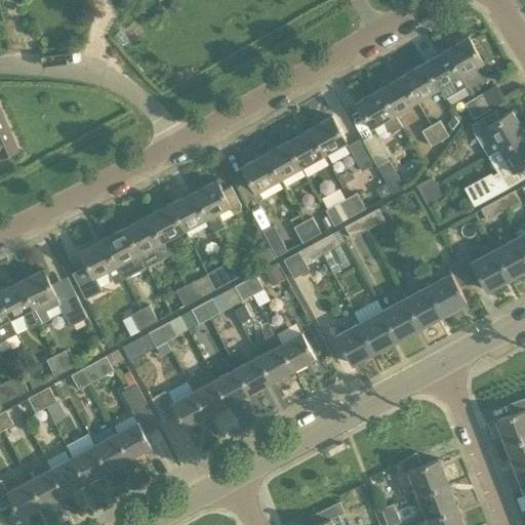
[(445,49),(466,85),(468,88),(484,79),(477,66),(483,62),(468,36),(445,49)]
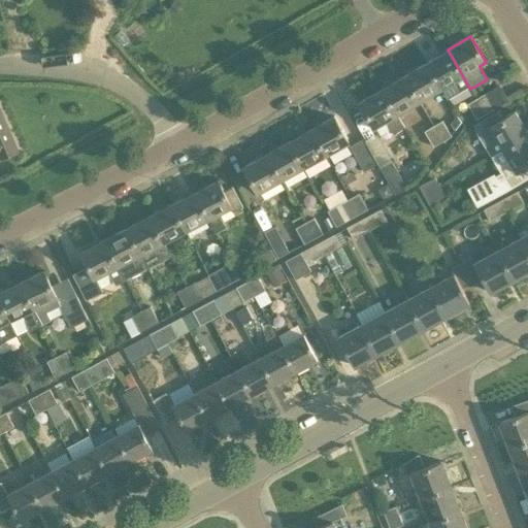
[(448,50),(426,62),(441,89),(448,98),(468,86),(448,50)]
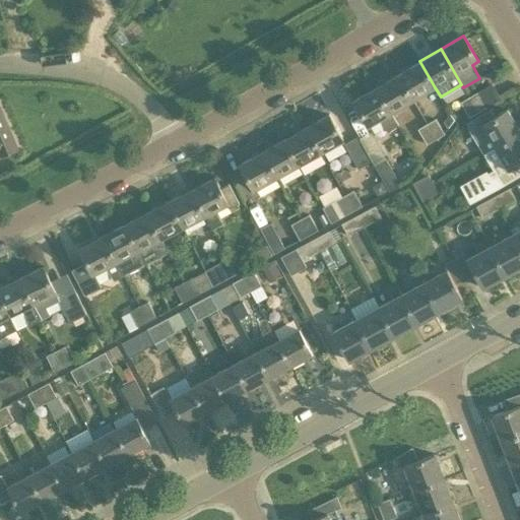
[(419,61),(397,74),(412,101),(435,87),(419,61)]
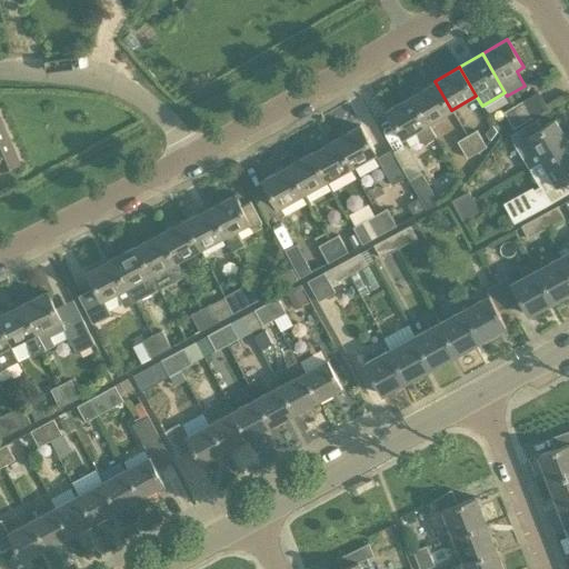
[(435,81),(410,96),(427,123),(451,110),(435,81)]
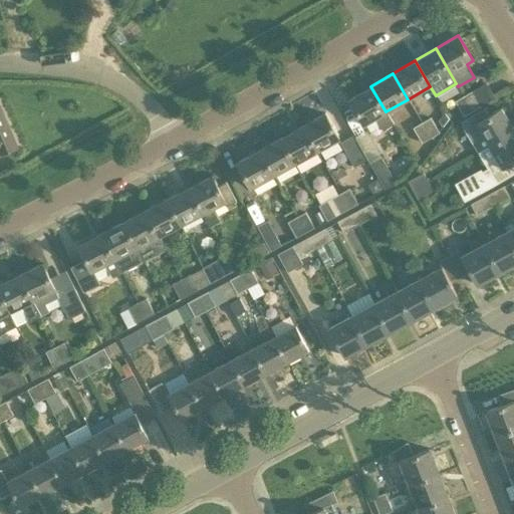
[(486,82),(463,95),(472,111),(496,97),(486,82)]
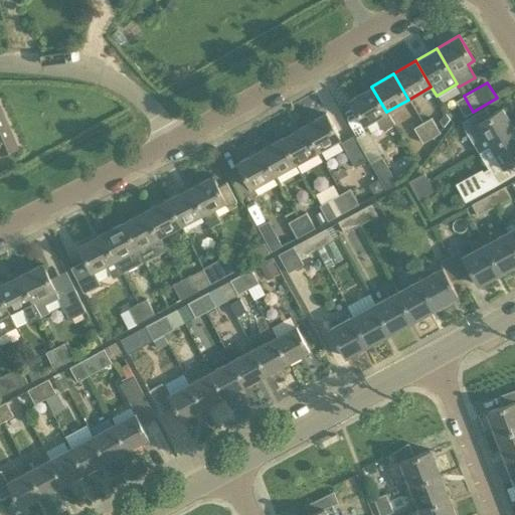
[(365,125),(386,112),(371,87),(350,100),(365,125)]
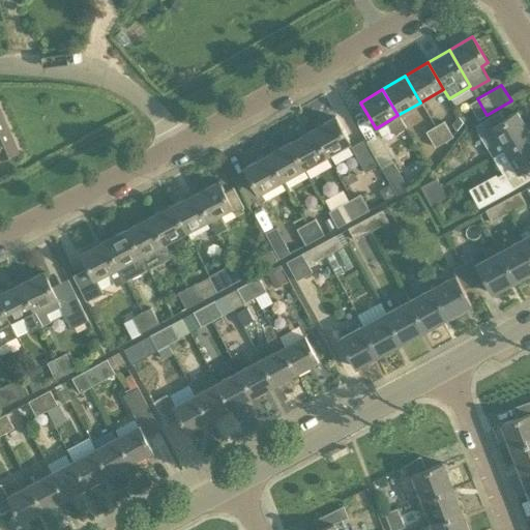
[(478,120),(487,115),(477,98),(469,104),(478,120)]
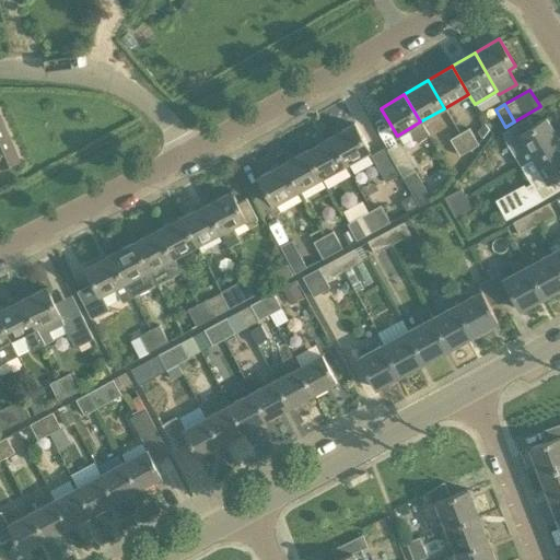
[(521,165),(559,142),(546,118),(534,125),(528,115),(501,131),(521,165)]
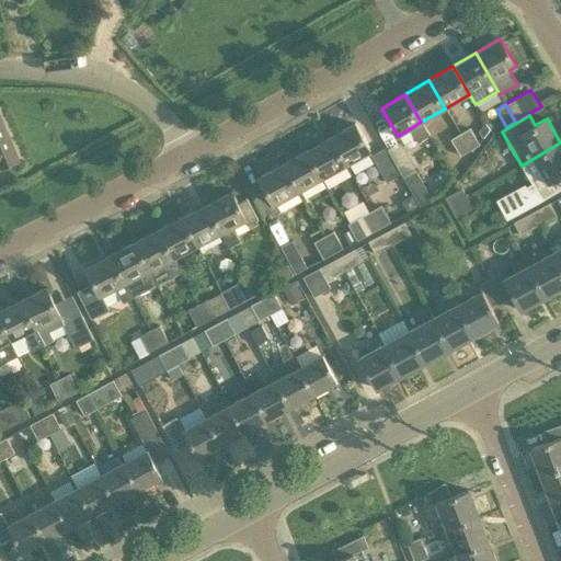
[(0,167),(18,159),(0,117),(0,167)]
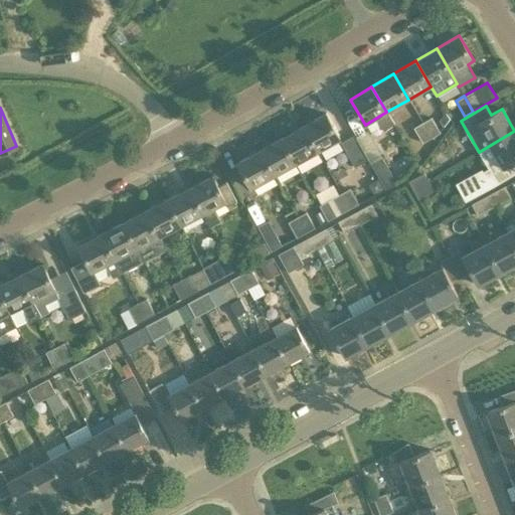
[(303,126),(318,151),(340,139),(326,113),(303,126)]
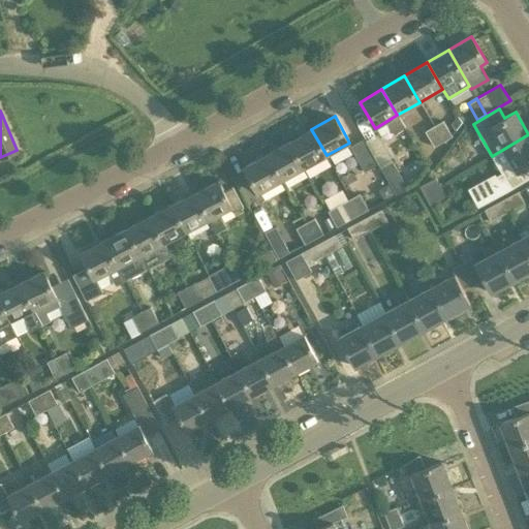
[(458,116),(452,124),(456,130),(462,121),(458,116)]
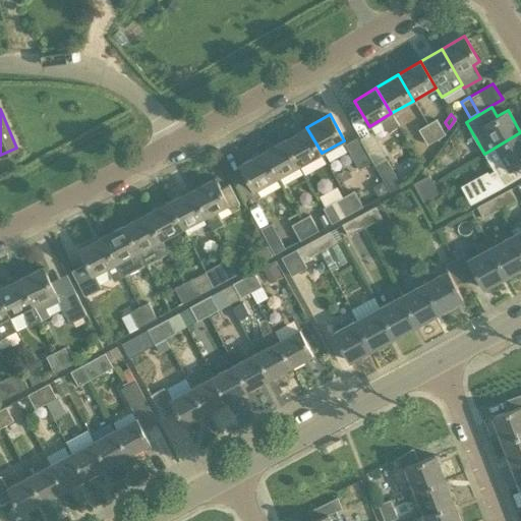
[(437,119),(426,124),(436,139),(445,134),(437,119)]
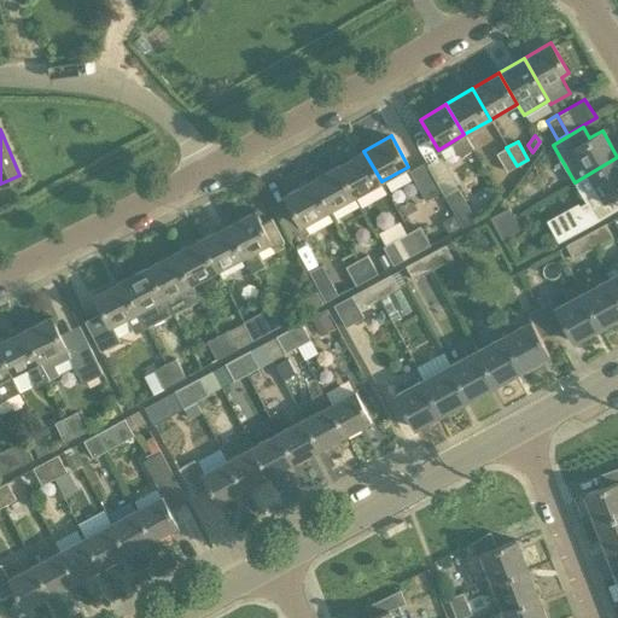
[(507,172),(517,165),(506,147),(497,153),(507,172)]
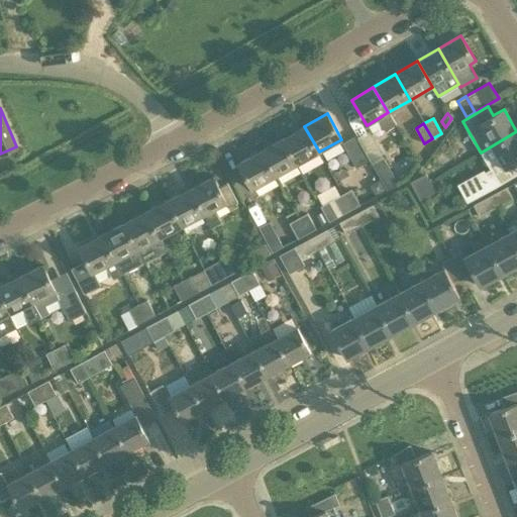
[(304,126),(282,138),(297,164),(319,151),(304,126)]
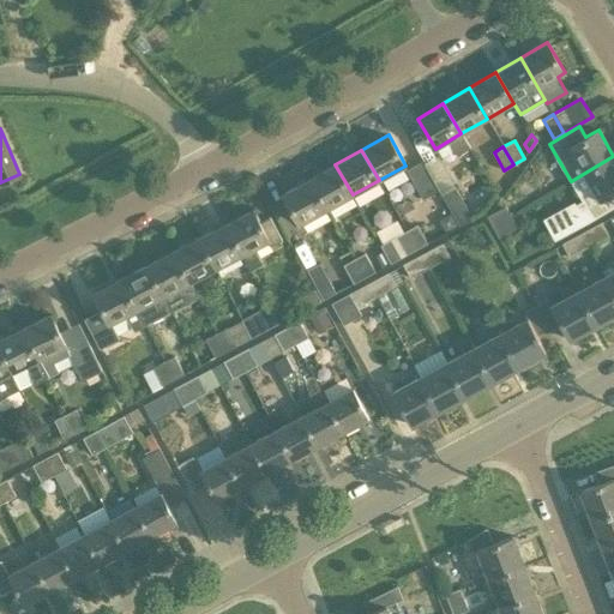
[(613,190),(613,156),(571,181),(581,199),(577,202),(576,199),(542,218),(555,240),(613,206),(613,193),(613,191),(613,190)]
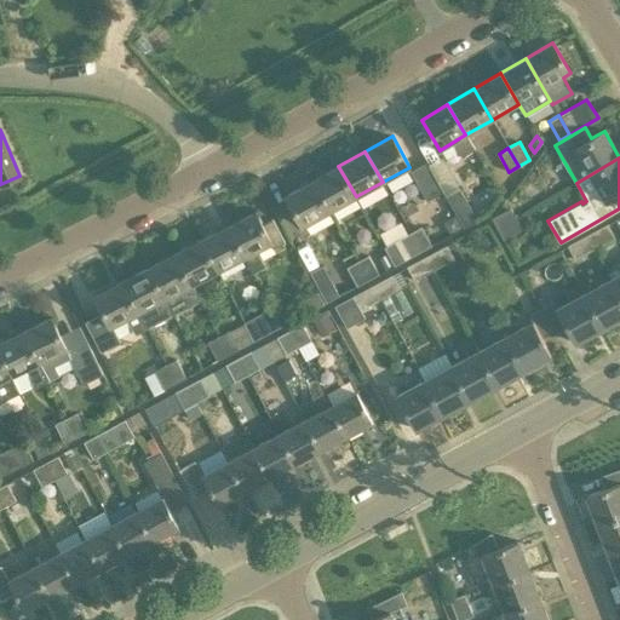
[(442,191),(425,161),(409,170),(426,200),(442,191)]
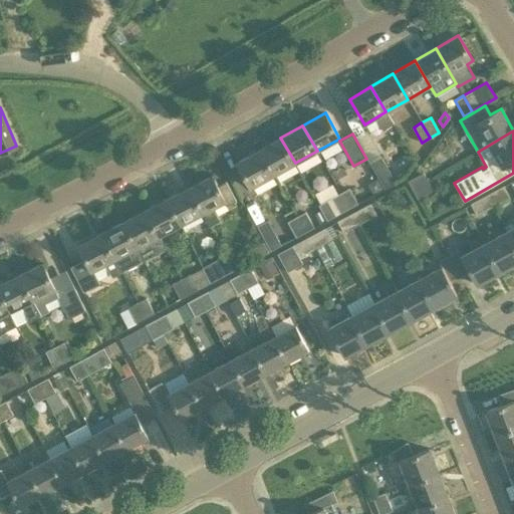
[(280,138),(259,150),(273,176),(295,163),(280,138)]
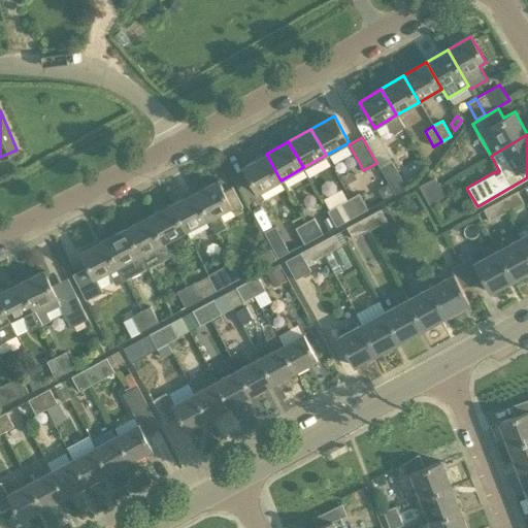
[(258,193),(281,180),(266,154),(243,166),(258,193)]
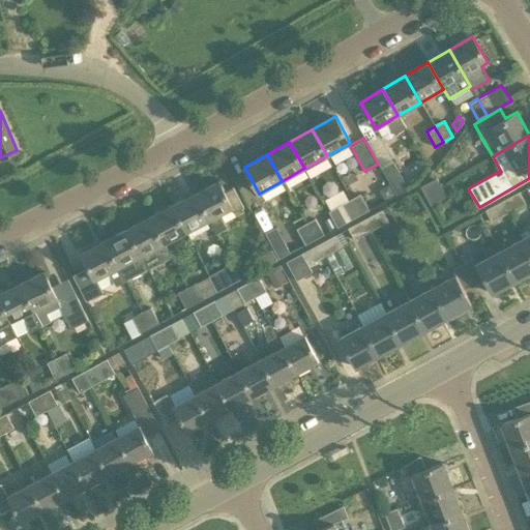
[(396,196),(408,188),(392,162),(381,168),(396,196)]
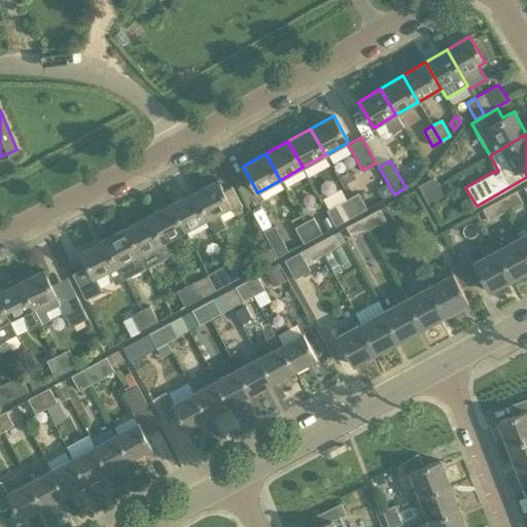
[(418,185),(423,195),(438,185),(433,177),(418,185)]
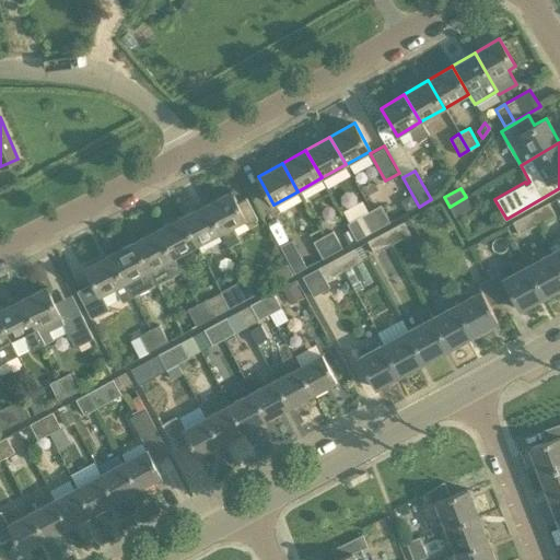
[(207,203),(222,232),(229,246),(240,241),(232,226),(246,220),(248,223),(257,219),(246,198),(237,202),(231,191),(207,203)]
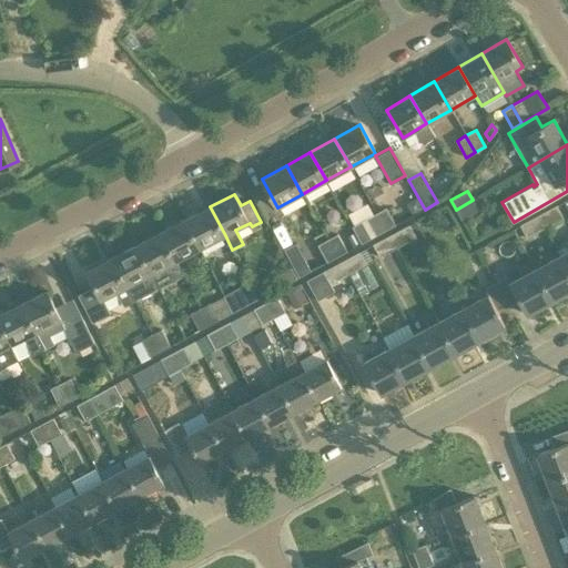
[(415,198),(406,203),(412,212),(421,206),(415,198)]
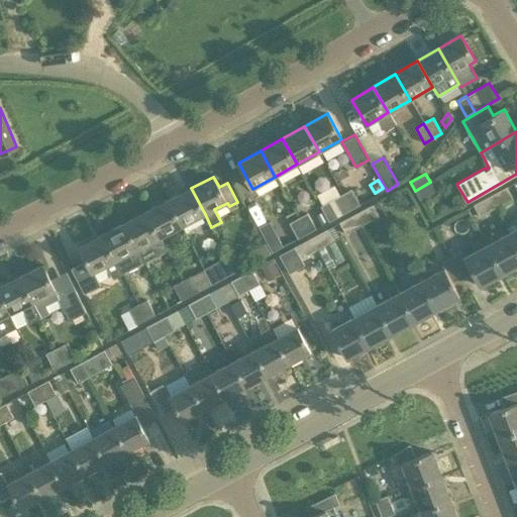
[(430,182),(415,191),(420,200),(435,191),(430,182)]
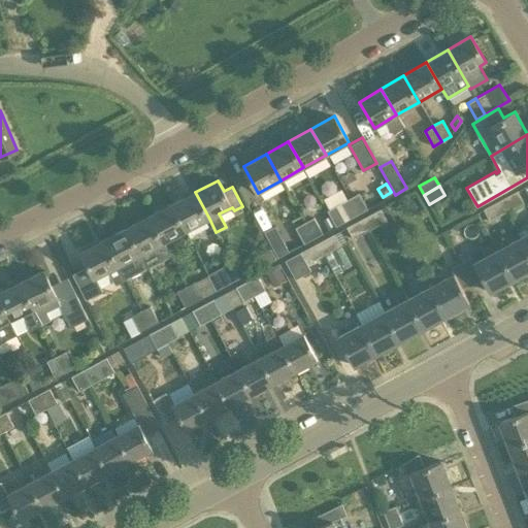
[(499,200),(506,212),(523,203),(517,191),(499,200)]
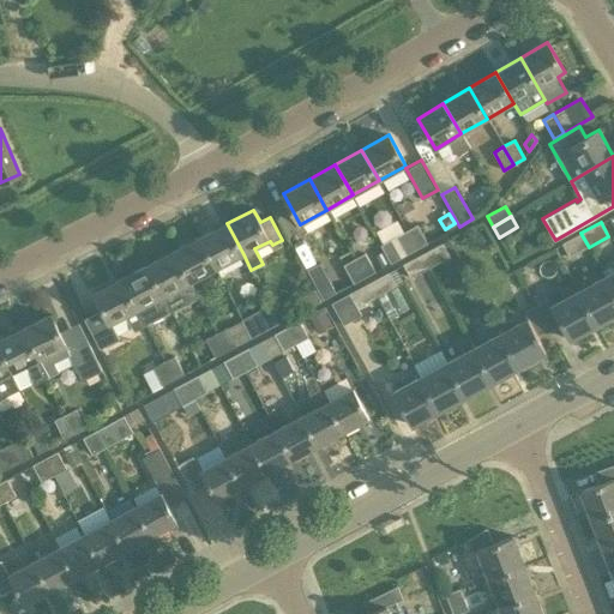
[(227,223),(200,238),(216,269),(244,254),(227,223)]
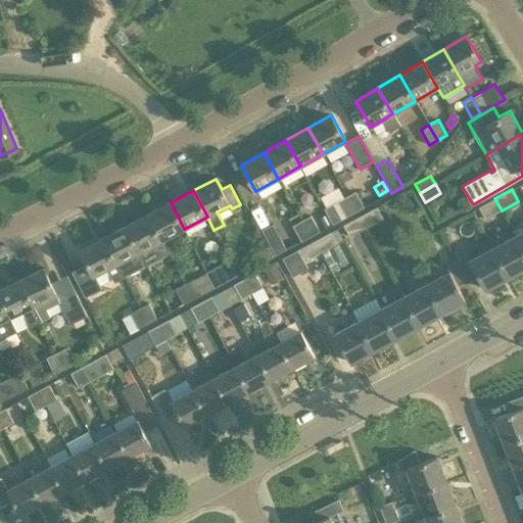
[(346,196),(355,211),(364,207),(355,191),(346,196)]
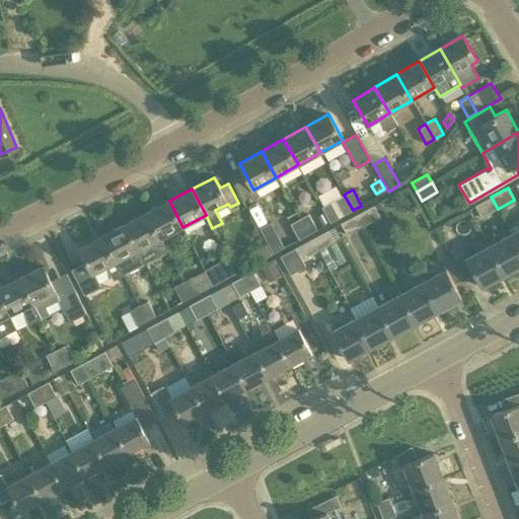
[(331,222),(353,210),(344,195),(322,207),(331,222)]
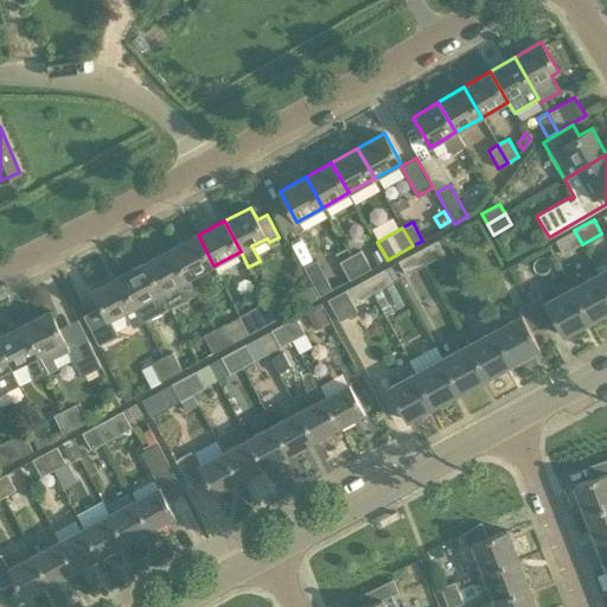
[(563,254),(582,244),(574,230),(556,241),(563,254)]
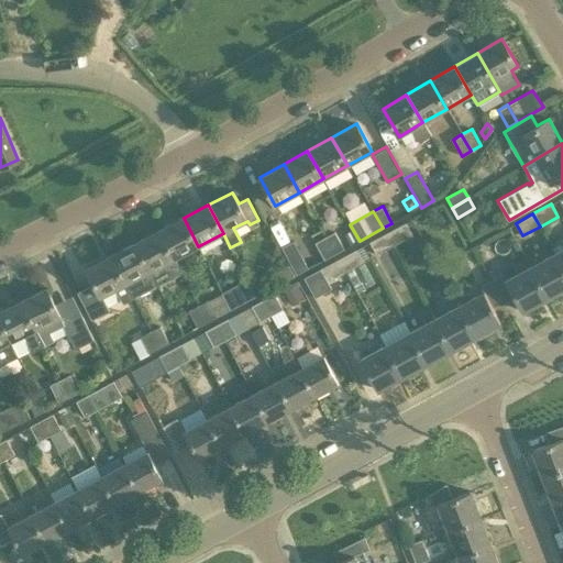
[(184,218),(159,230),(175,258),(198,246),(184,218)]
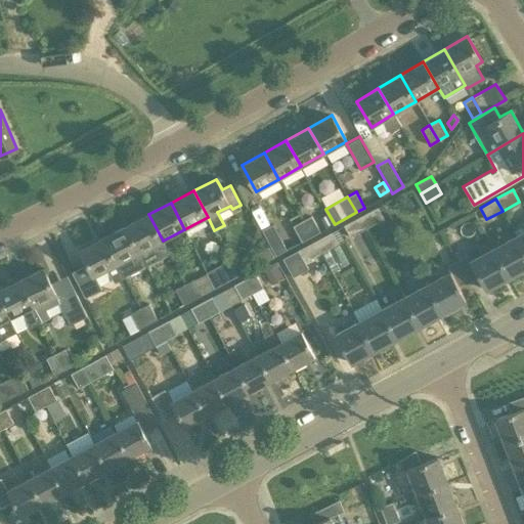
[(360,216),(367,228),(384,219),(378,207),(360,216)]
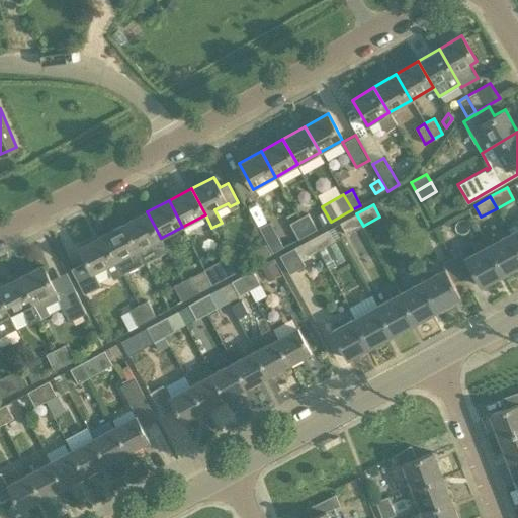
[(147,211),(124,224),(145,262),(168,251),(161,238),(147,211)]
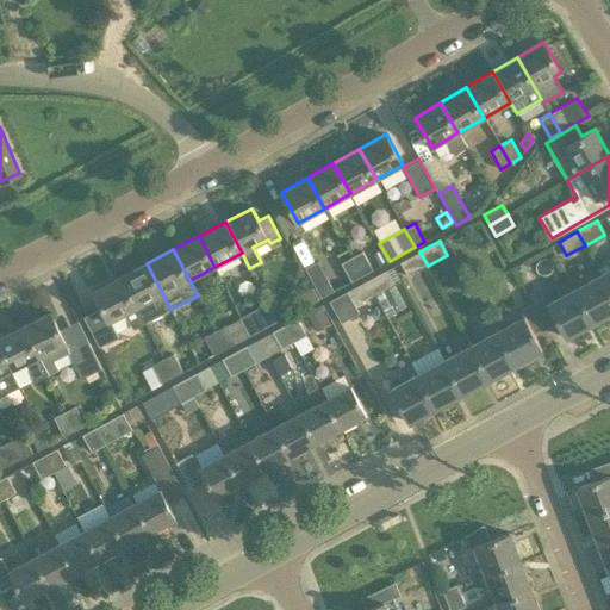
[(381,249),(373,254),(379,265),(387,260),(381,249)]
